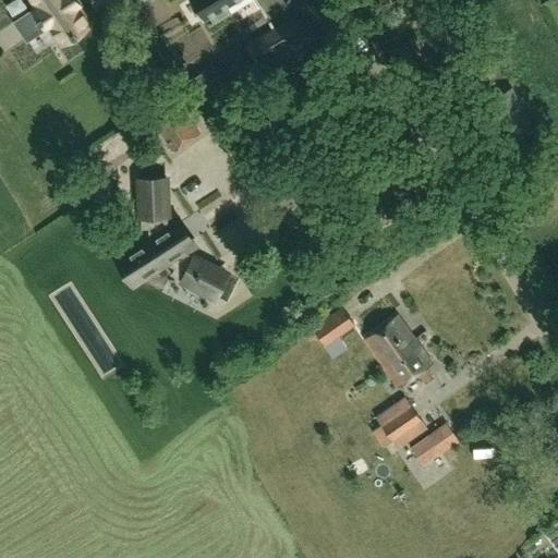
[(32,0),(36,5),(33,8),(46,26),(49,24),(50,26),(62,44),(69,38),(70,40),(85,29),(84,28),(91,24),(79,4),(81,3),(77,0),(32,0)]
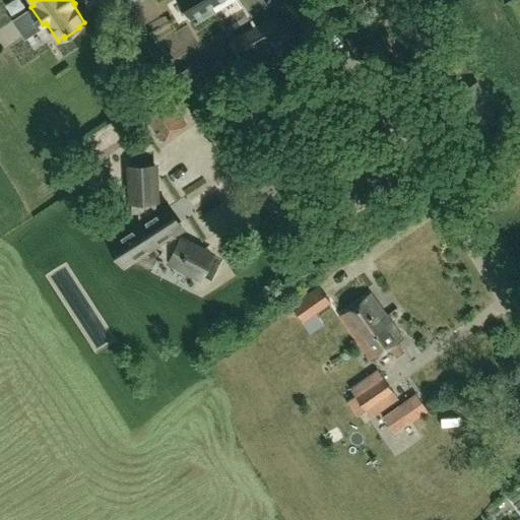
[(146,0),(124,0),(132,11),(146,0)]
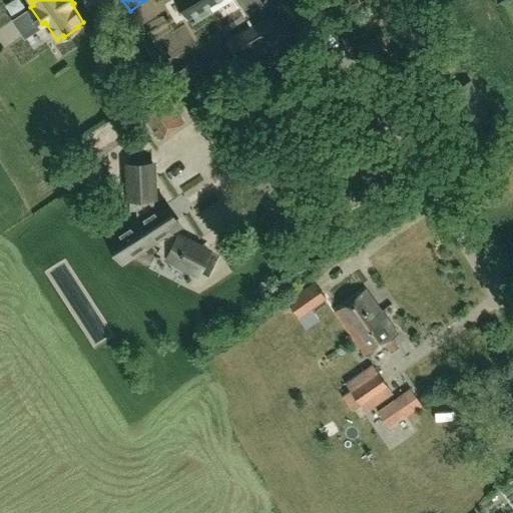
[(217,0),(175,0),(187,18),(190,16),(192,20),(209,11),(206,7),(217,0)]
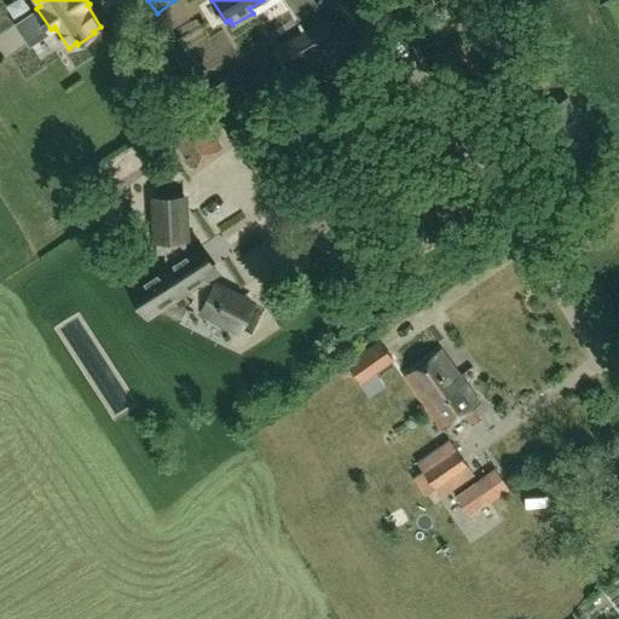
[(294,40),(278,48),(291,71),(346,39),(333,16),(294,40)]
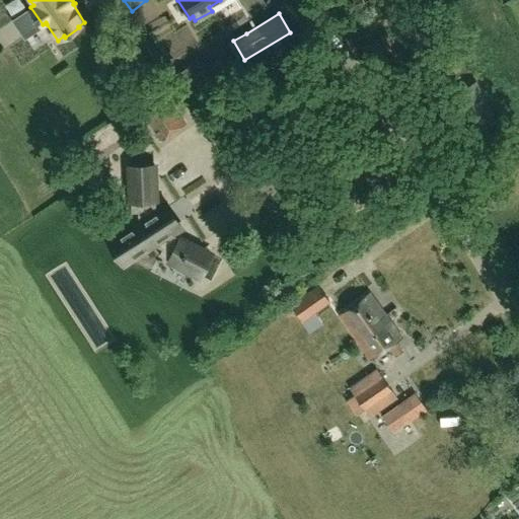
[(460,89),(450,95),(469,134),(493,122),(473,83),(460,89)]
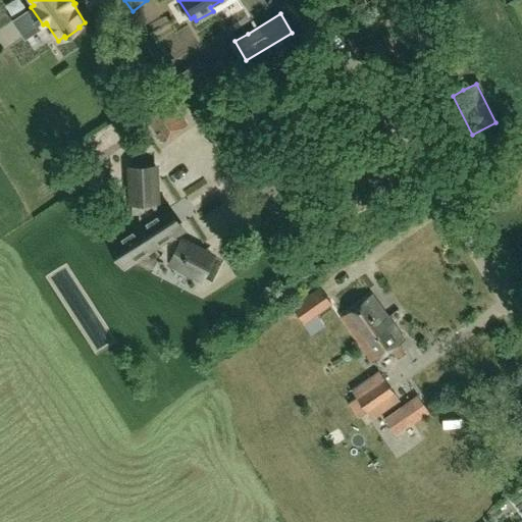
[(164,141),(187,122),(168,99),(145,117),(164,141)]
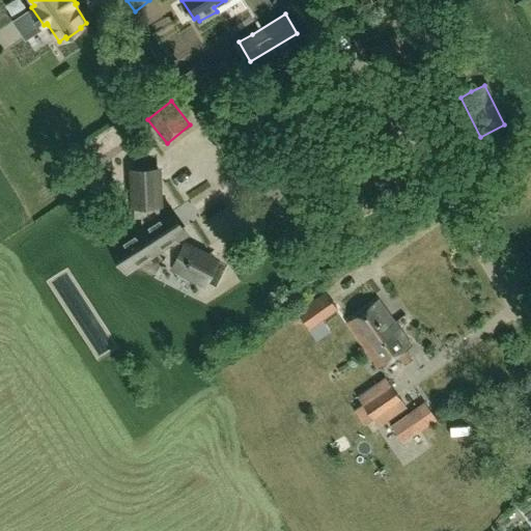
[(93,187),(105,178),(87,154),(76,162),(93,187)]
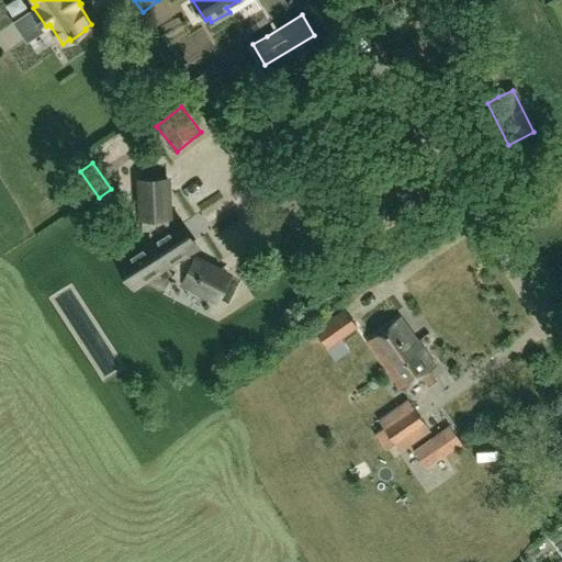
[(134,291),(170,268),(176,270),(172,277),(181,281),(179,285),(217,304),(234,273),(195,254),(193,257),(189,255),(201,248),(180,215),(169,224),(169,220),(173,218),(170,176),(136,178),(138,221),(143,221),(143,231),(149,229),(150,235),(113,259),(134,291)]
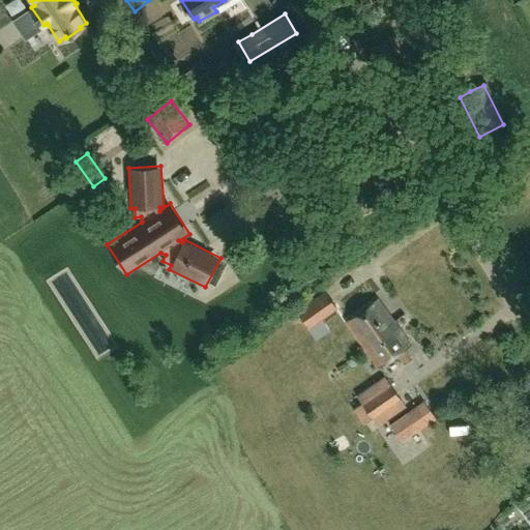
[(310,326),(337,306),(325,290),(291,315),(301,330),(308,325),(310,326)]
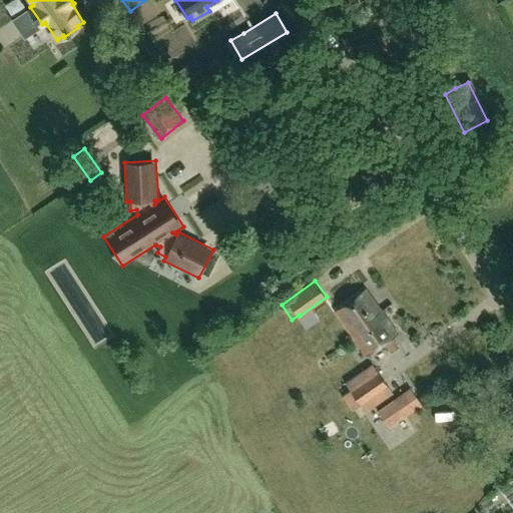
[(365,322),(381,311),(366,289),(336,310),(352,334),(366,324),(365,322)]
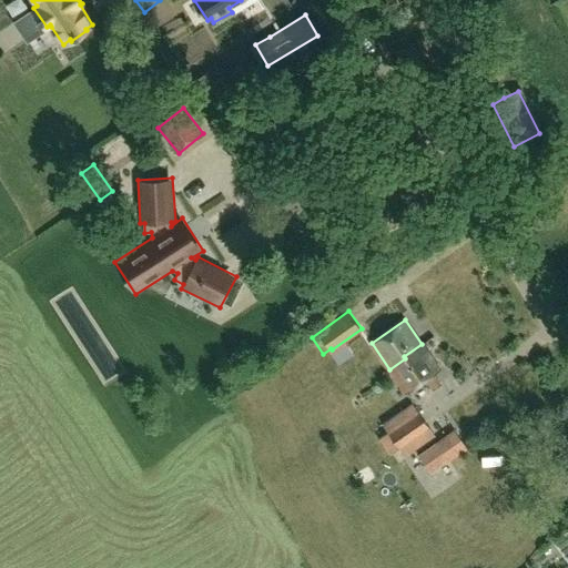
[(405,358),(389,369),(406,393),(425,378),(432,388),(439,383),(433,374),(439,368),(422,344),(404,356),(405,358)]
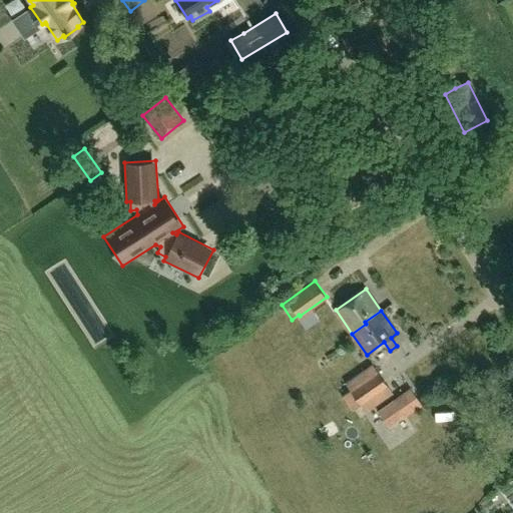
[(366,411),(393,393),(387,385),(378,372),(373,364),(346,383),(361,403),(366,411)]
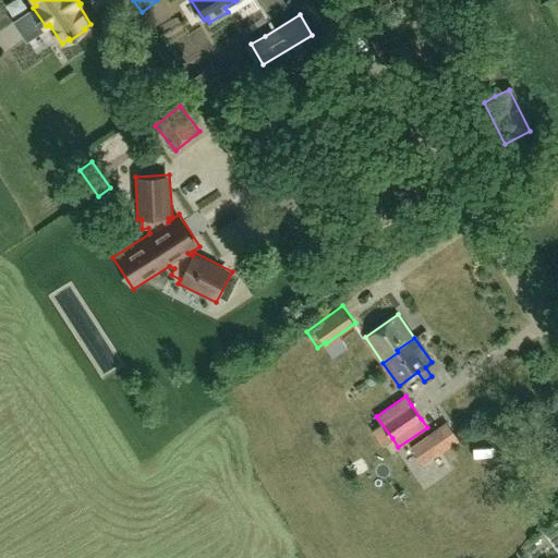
[(448,422),(411,447),(424,465),(460,440),(448,422)]
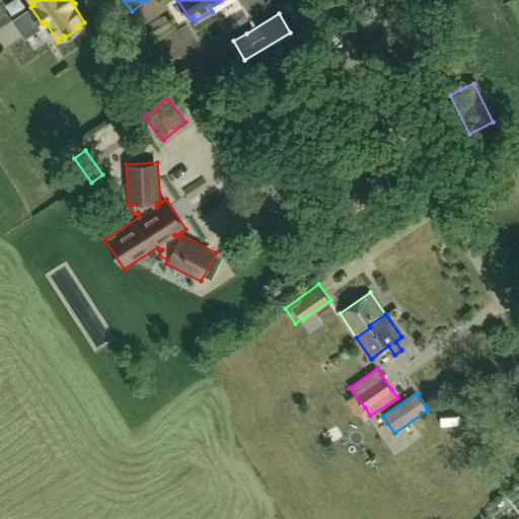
[(518,482),(518,483),(518,484),(507,493),(518,509),(518,482)]
